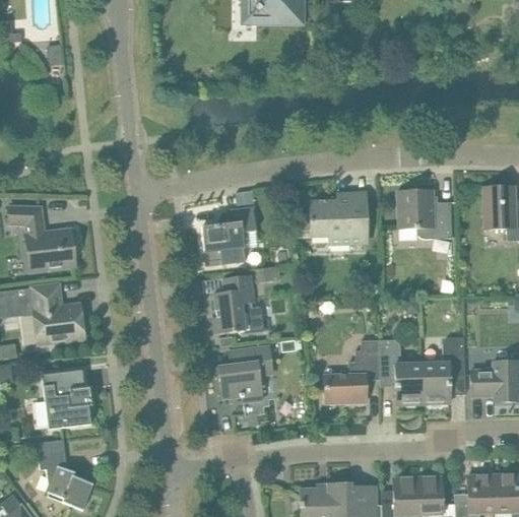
[(241,0),(241,21),(303,21),(303,0),(241,0)]
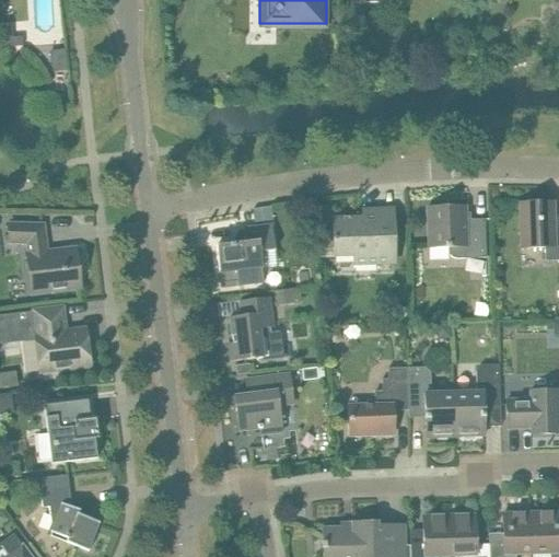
[(65,47),(51,49),(55,70),(68,68),(67,65),(65,47)]
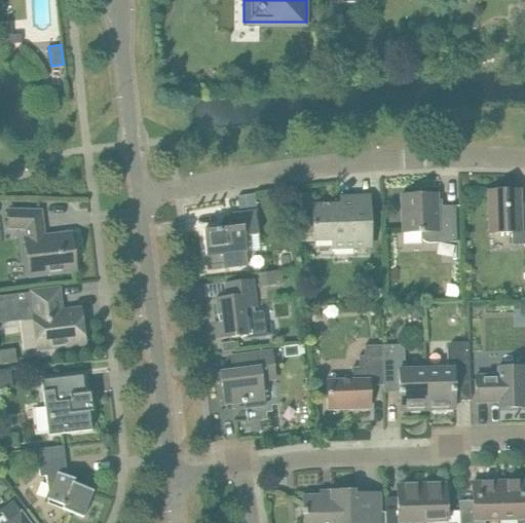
[(524,199),(521,199),(521,187),(489,188),(490,209),(490,230),(513,229),(513,241),(524,241),(524,199)]
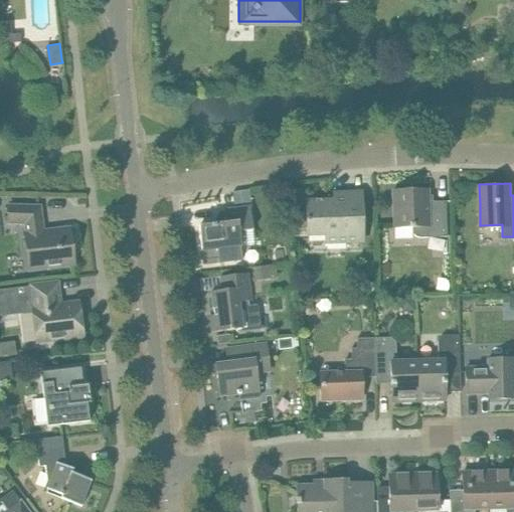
[(417,233),(420,235),(448,234),(448,218),(447,198),(430,199),(429,187),(393,188),(394,208),(394,224),(412,224),(412,227),(414,231),(417,233)]
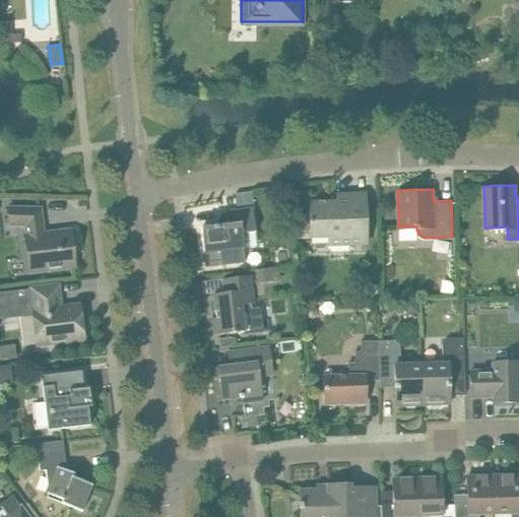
[(367,224),(367,211),(366,191),(337,192),(337,199),(310,200),(311,236),(329,235),(329,243),(363,242),(363,225),(367,224)]
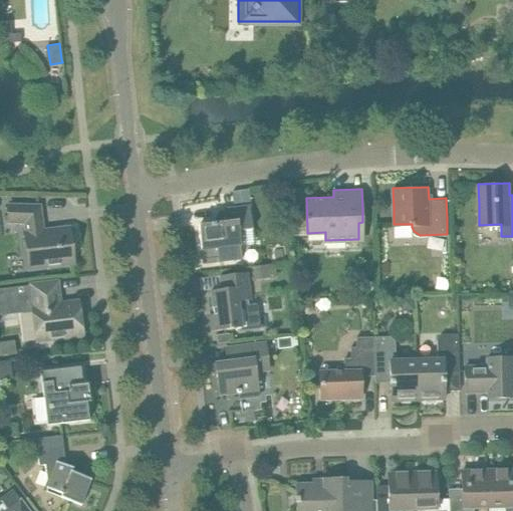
[(277,202),(274,205),(275,211),(278,214),(284,213),(287,210),(286,204),(282,201),(277,202)]
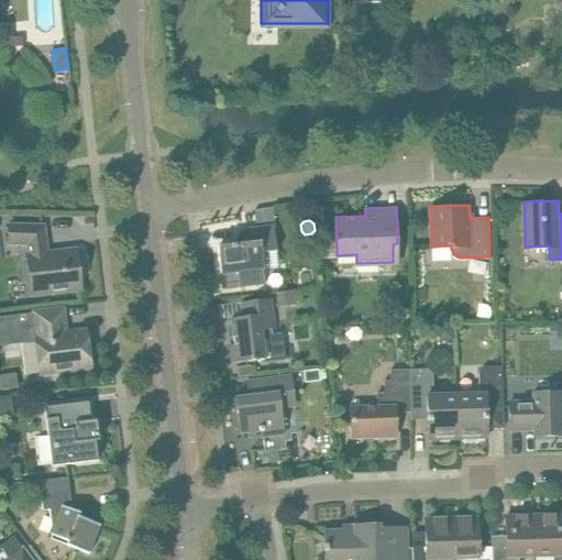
[(13,222),(13,241),(25,241),(33,293),(81,286),(77,246),(47,251),(44,223),(13,222)]
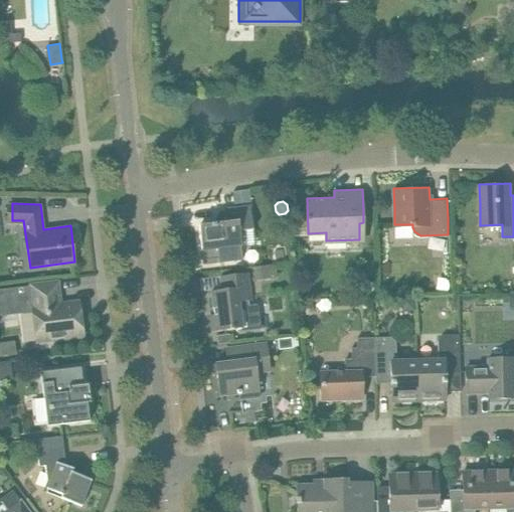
[(253,227),(253,224),(250,204),(225,207),(226,219),(200,223),(202,247),(217,246),(219,260),(243,257),(240,228),(253,227)]
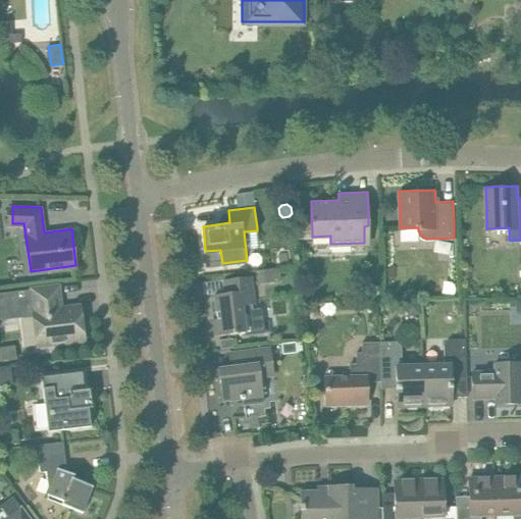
[(275,266),(258,268),(259,280),(276,278),(275,266)]
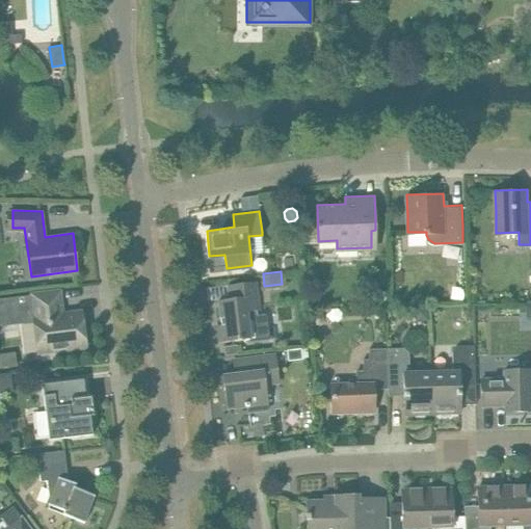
[(219,341),(240,339),(251,337),(251,341),(269,339),(265,312),(248,314),(247,310),(260,308),(257,280),(229,283),(230,297),(218,298),(221,323),(217,323),(219,341)]
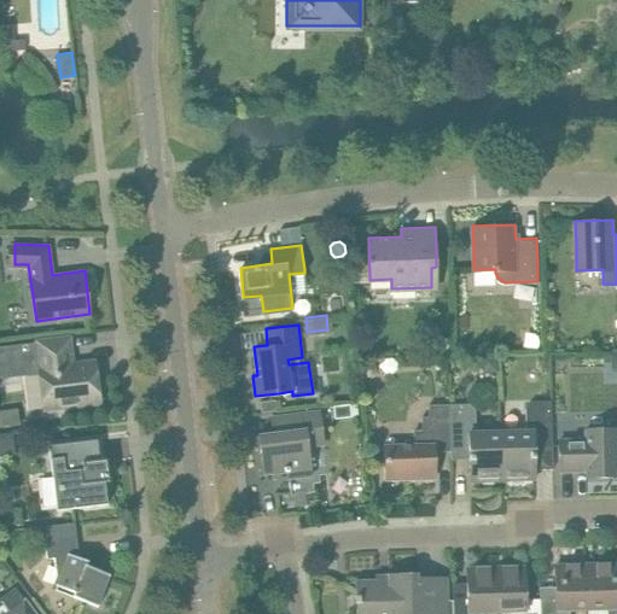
[(38,339),(39,341),(0,346),(0,374),(11,374),(11,376),(41,373),(45,407),(100,401),(95,360),(71,362),(70,335),(38,339)]
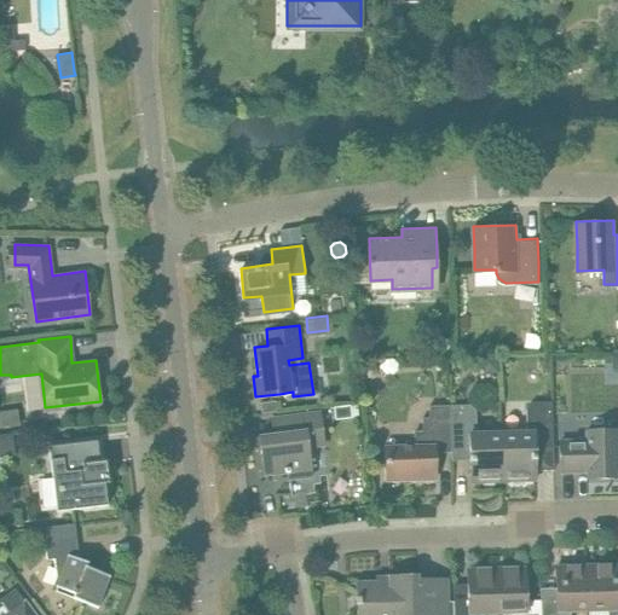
[(500,355),(484,357),(485,365),(491,370),(500,370),(500,355)]
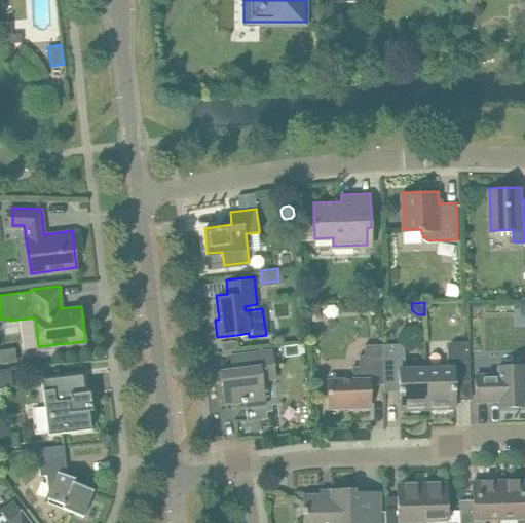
[(448,365),(426,366),(428,407),(455,406),(455,378),(471,377),(470,340),(452,340),(447,345),(448,365)]
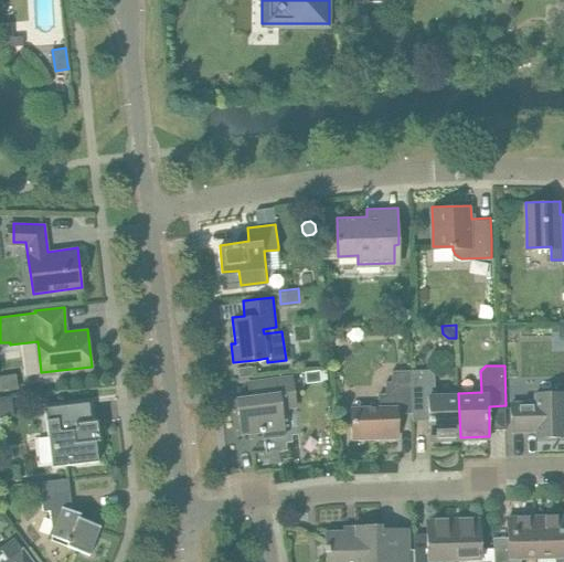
[(413,409),(411,368),(394,369),(395,380),(386,380),(386,388),(379,389),(380,405),(353,406),(353,436),(397,435),(397,411),(413,411),(413,409)]
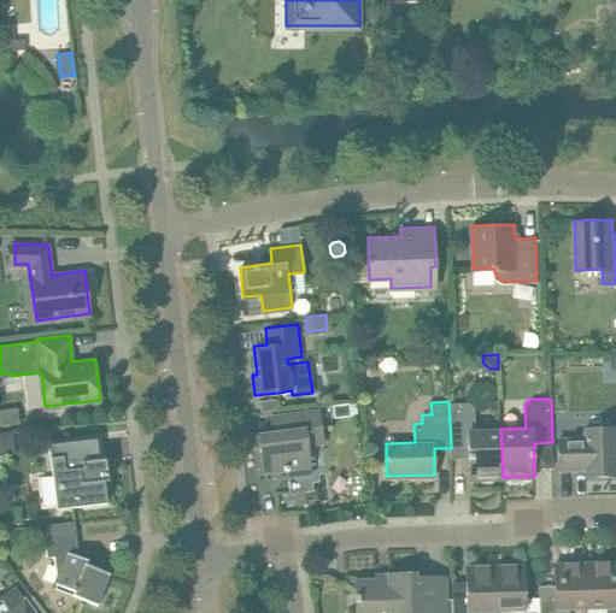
[(503,477),(500,429),(476,429),(475,406),(469,401),(449,401),(451,446),(469,444),(469,454),(470,478),(503,477)]
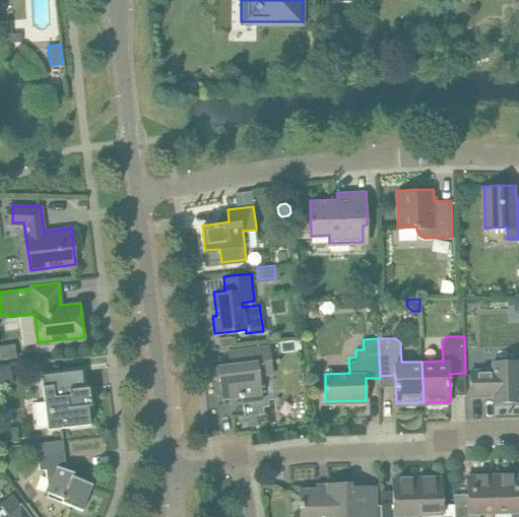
[(281,340),(282,350),(297,348),(295,339),(281,340)]
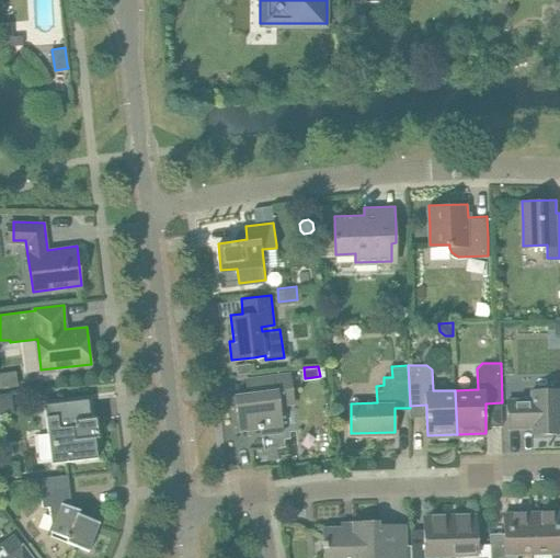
[(283,430),(281,408),(280,403),(294,401),(290,372),(269,375),(247,377),(249,393),(236,395),(239,395),(240,405),(237,405),(240,429),(262,426),(263,433),(283,430)]
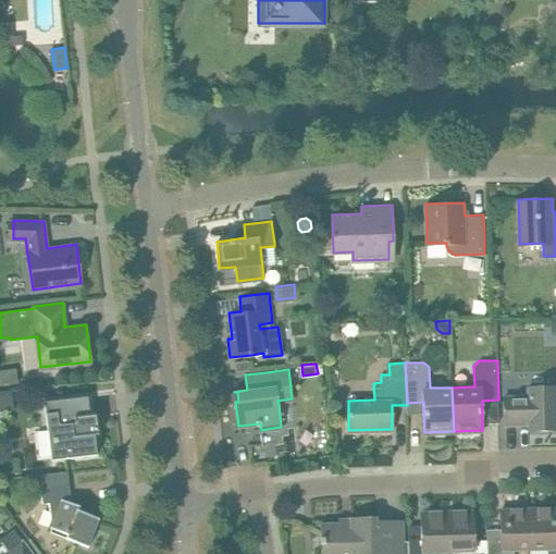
[(555,385),(528,386),(529,395),(504,396),(505,425),(521,423),(521,421),(529,421),(529,429),(555,428),(555,385)]
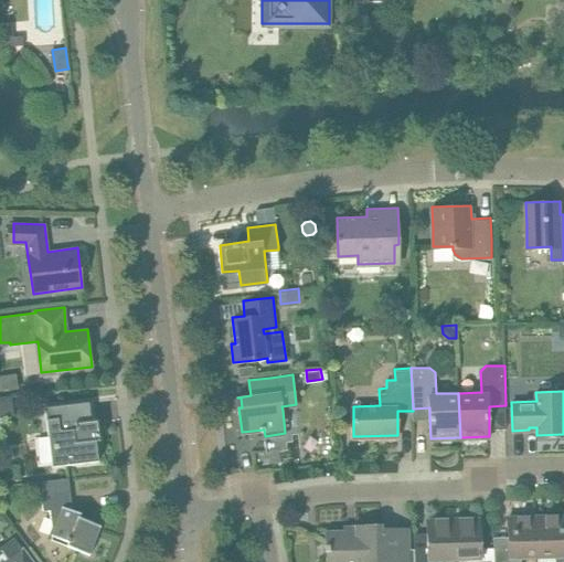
[(0,393),(0,412),(13,411),(11,392),(0,393)]
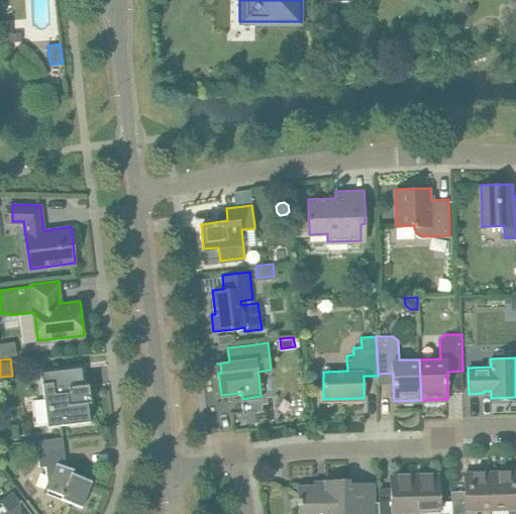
[(90,420),(88,402),(92,401),(90,383),(86,383),(83,365),(41,370),(42,383),(37,383),(39,397),(32,397),(35,426),(70,423),(90,420)]
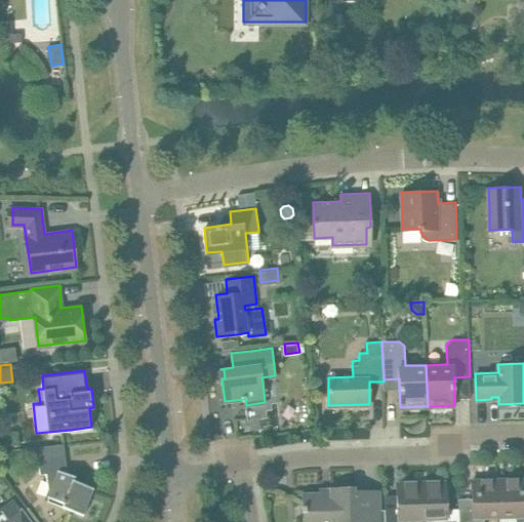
[(41,457),(39,458),(41,473),(46,472),(47,480),(53,482),(49,495),(64,502),(63,506),(84,514),(84,513),(83,512),(92,487),(93,488),(94,486),(74,479),(75,475),(68,472),(65,443),(40,445),(41,457)]
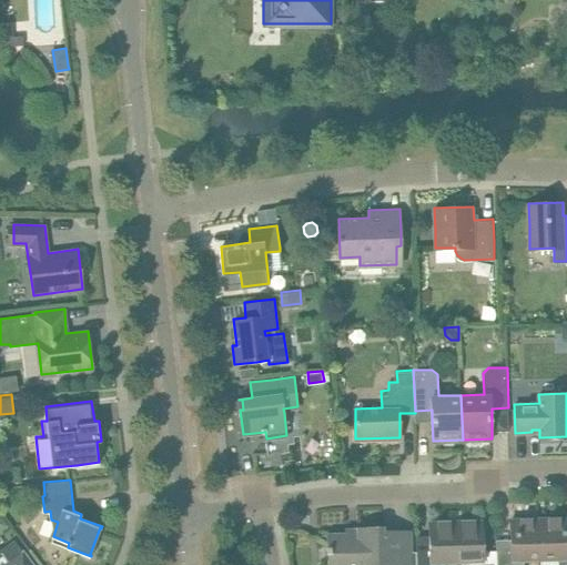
[(566,515),(540,517),(542,558),(558,558),(558,564),(566,564),(566,515)]
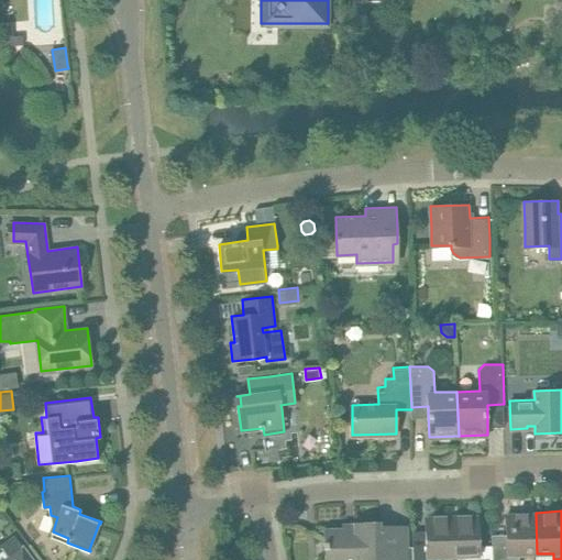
[(537,553),(536,513),(506,514),(507,536),(507,547),(493,547),(492,559),(519,559),(519,555),(537,553)]
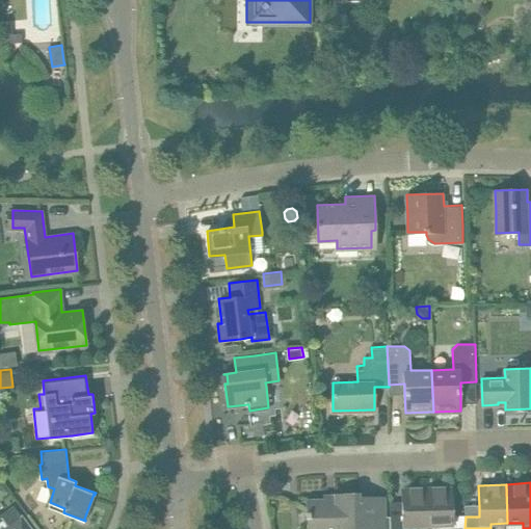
[(452,485),(427,486),(428,525),(441,525),(440,528),(465,528),(466,517),(466,513),(453,514),(452,506),(452,485)]
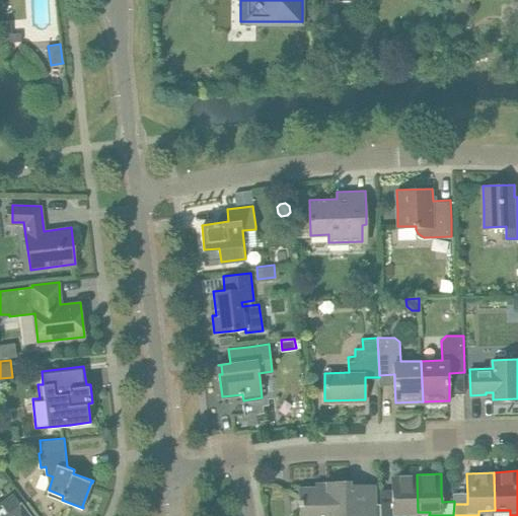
[(393,503),(381,503),(381,515),(404,515),(405,513),(418,512),(417,474),(392,475),(393,503)]
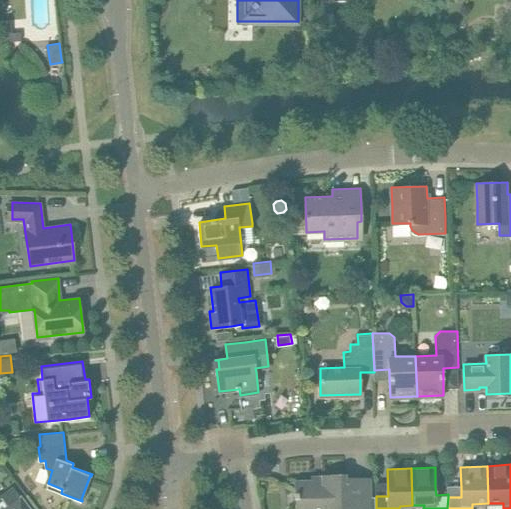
[(376,508),(376,496),(346,497),(345,474),(322,475),(322,476),(312,477),(312,479),(296,479),(296,508),(376,508)]
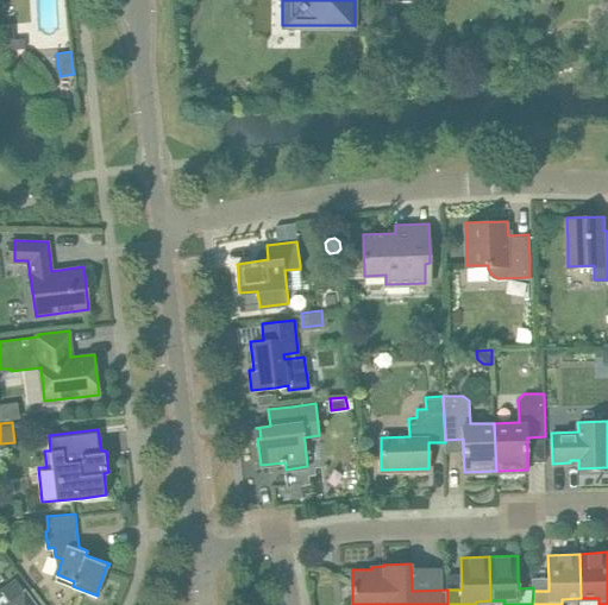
[(10,604),(36,604),(17,578),(1,588),(12,603),(10,604)]
